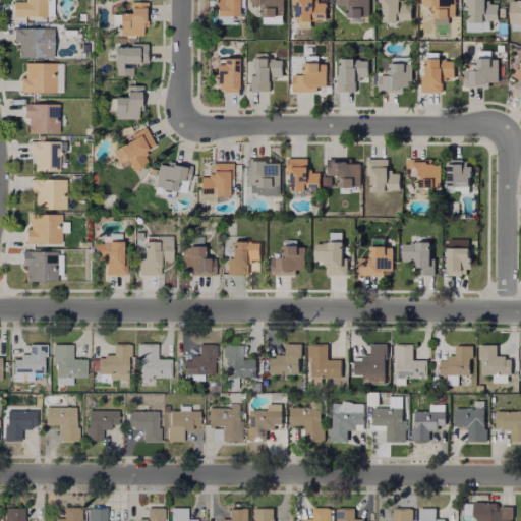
[(46,0),(46,14),(13,14),(13,0),(46,0)]
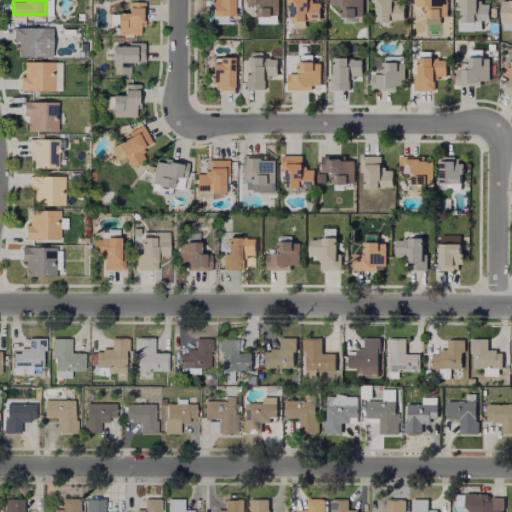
[(145,0),(145,32),(118,32),(118,23),(109,23),(110,10),(117,10),(129,9),(128,0),(145,0)]
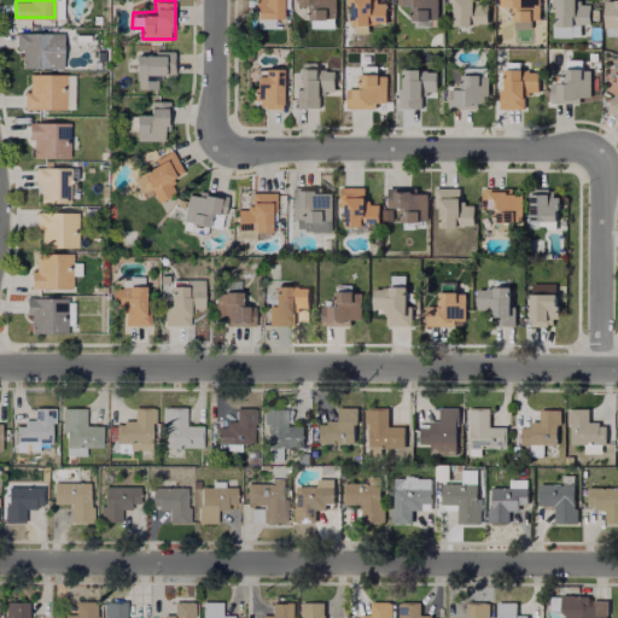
[(284,0),(284,15),(275,15),(275,25),(257,25),(258,4),(255,4),(255,0),(284,0)]
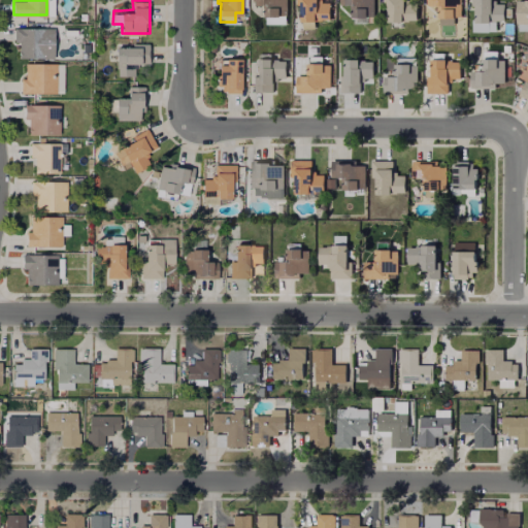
[(286,0),(286,23),(266,23),(266,3),(253,3),(253,0),(286,0)]
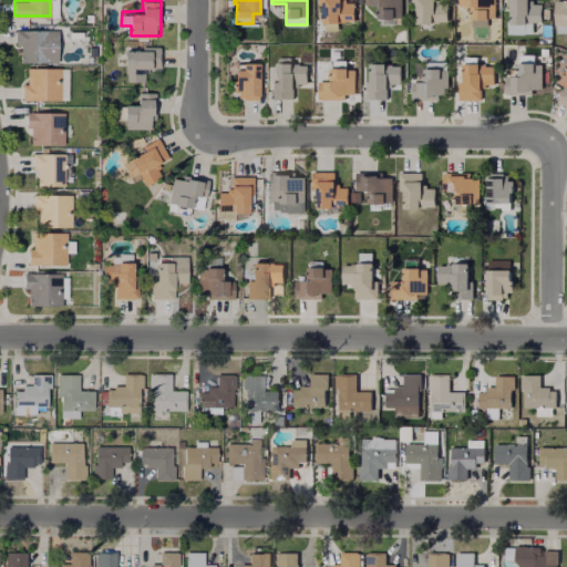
[(354,1),(354,19),(342,19),(342,29),(325,29),(325,3),(319,2),(319,0),(346,0),(346,1),(354,1)]
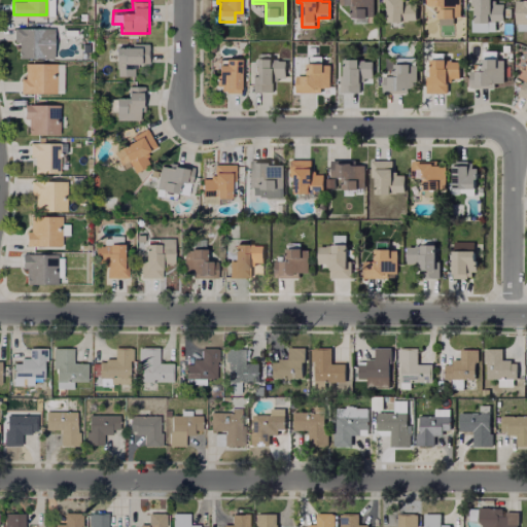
[(373,0),(373,14),(364,14),(364,23),(352,23),(352,3),(341,2),(341,0),(373,0)]
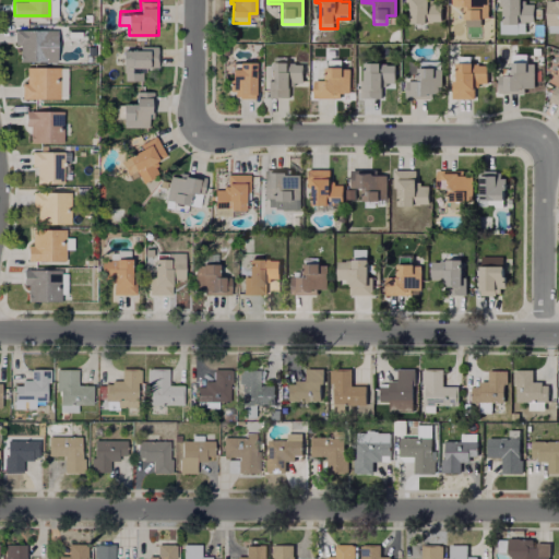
[(442,1),(441,20),(412,20),(412,3),(406,3),(406,0),(432,0),(432,1),(442,1)]
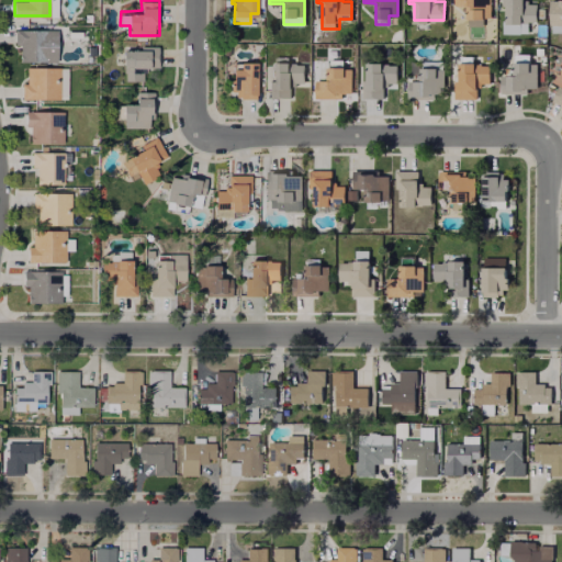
[(492,0),(492,17),(484,17),(484,25),(469,25),(469,4),(456,4),(456,0),(492,0)]
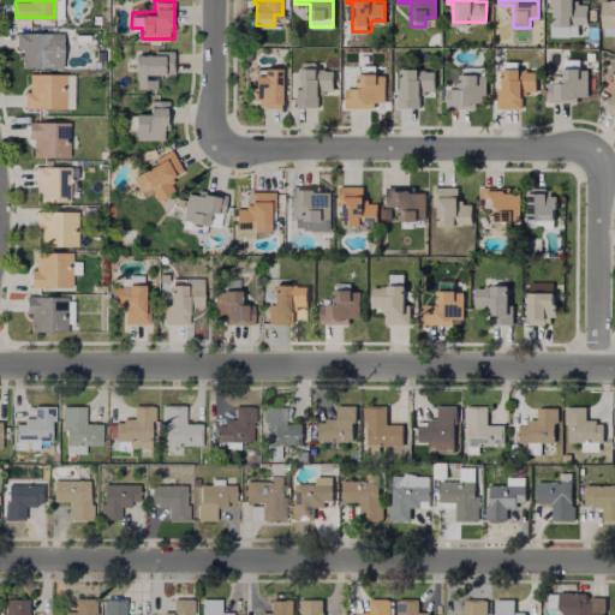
[(587,3),(587,24),(555,23),(555,5),(550,5),(550,0),(578,0),(578,3),(587,3)]
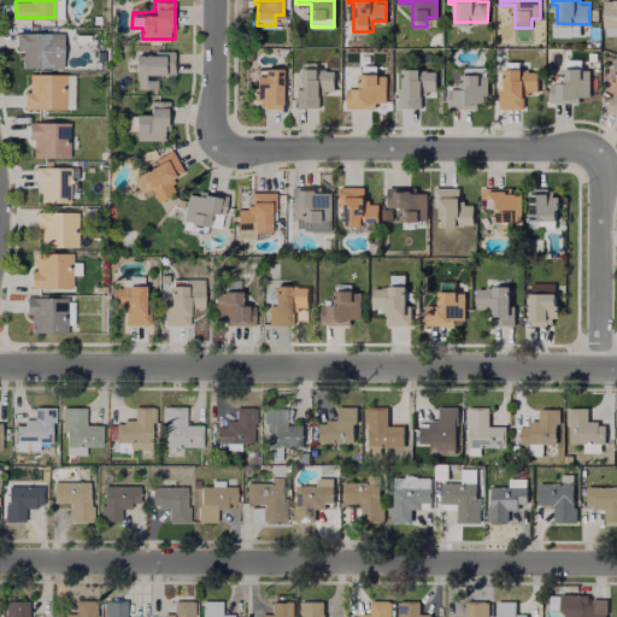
[(616,0),(616,35),(605,35),(605,0),(616,0)]
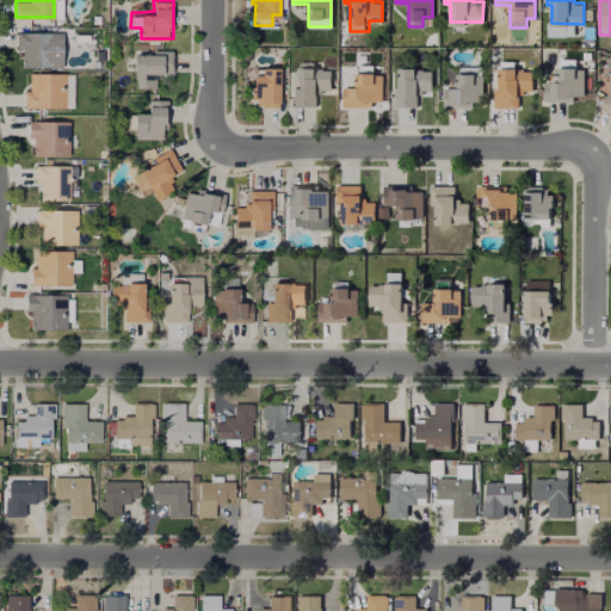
[(548,38),(573,37),(572,28),(548,28),(548,38)]
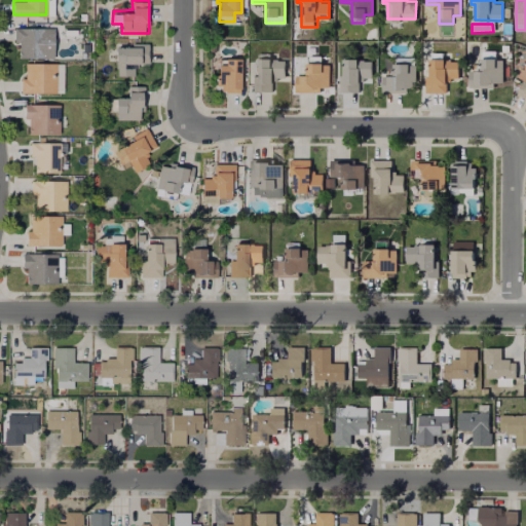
[(44,26),(44,55),(19,55),(20,40),(14,40),(14,26),(44,26)]
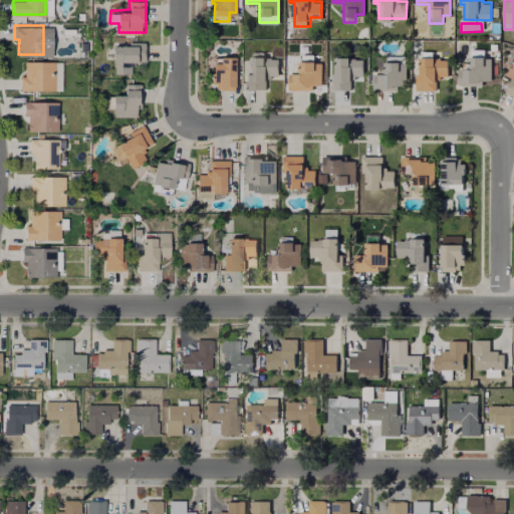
[(145,40),(144,71),(112,71),(113,42),(129,42),(129,40),(145,40)]
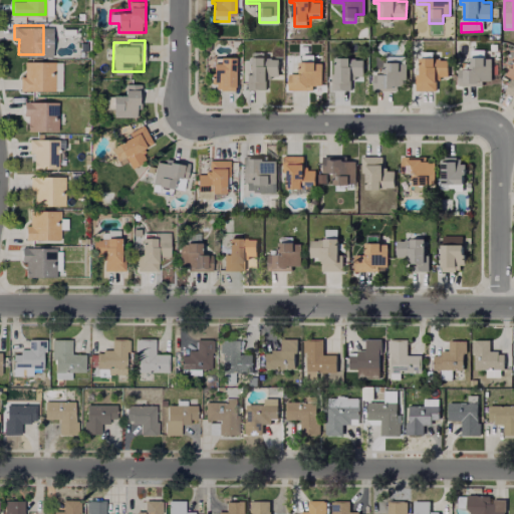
[(498,56),(498,76),(491,76),(491,79),(483,78),(483,84),(459,83),(459,67),(460,61),(466,61),(466,65),(471,65),(471,48),(484,48),(484,54),(498,56)]
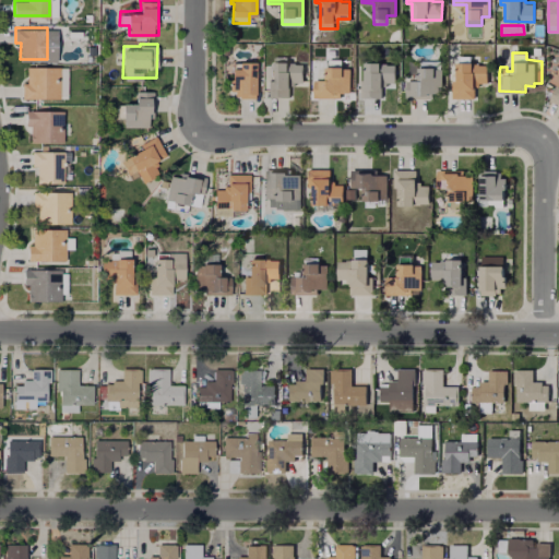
[(287,55),(287,59),(295,61),(302,62),(302,81),(292,81),(290,85),(289,96),(268,96),(268,79),(273,79),(273,59),(274,55),(287,55)]
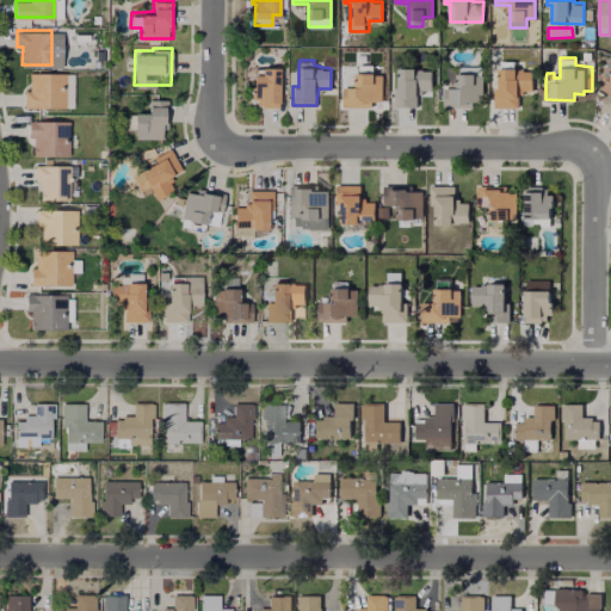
[(523,60),(523,68),(535,68),(535,98),(519,98),(519,105),(494,105),(494,86),(500,86),(500,65),(503,60),(523,60)]
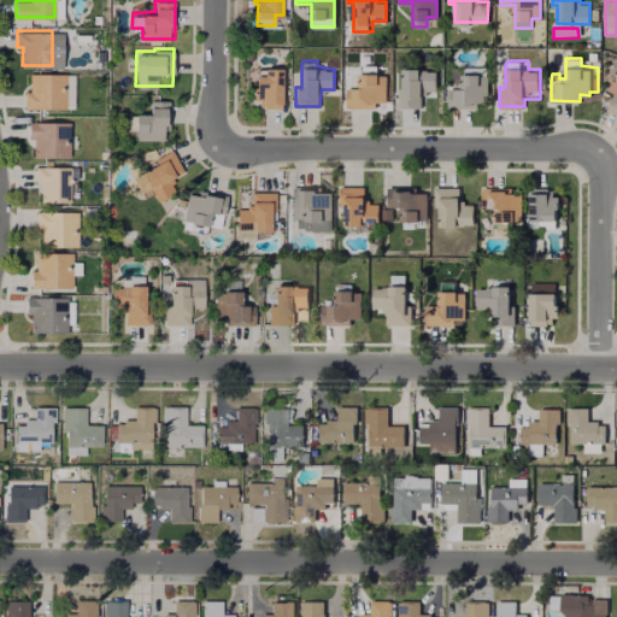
[(386,74),(386,100),(376,100),(376,106),(372,106),(347,106),(347,87),(353,87),(360,84),(360,63),(377,63),(377,70),(378,74),(386,74)]
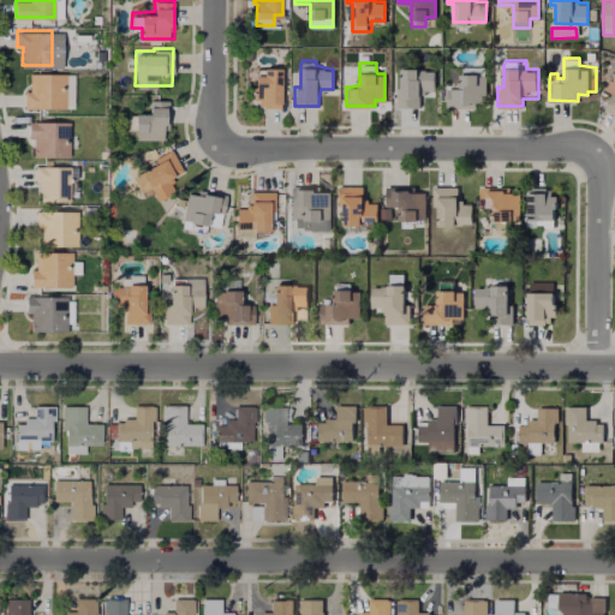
[(435,70),(435,90),(425,90),(425,94),(422,94),(421,108),(396,108),(396,87),(401,87),(402,65),(419,65),(419,69),(425,69),(435,70)]
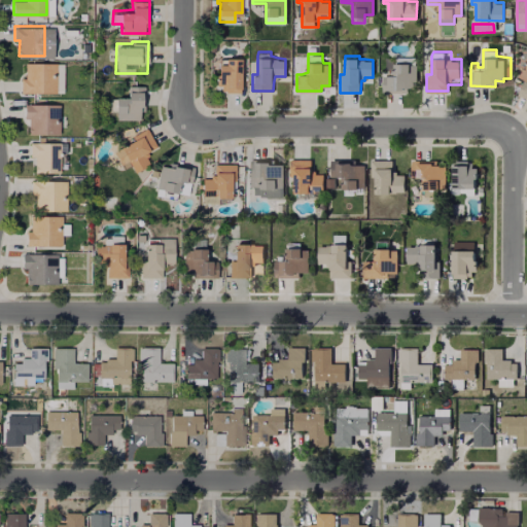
[(417,63),(417,86),(409,86),(408,92),(383,92),(383,74),(389,74),(395,72),(395,56),(416,56),(417,63)]
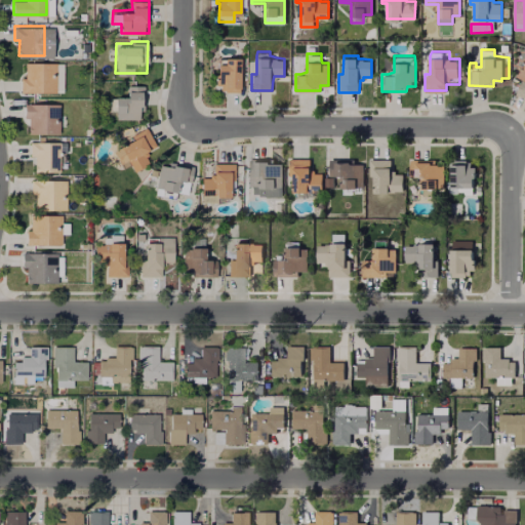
[(56,61),(55,90),(21,90),(21,76),(25,76),(25,62),(56,61)]
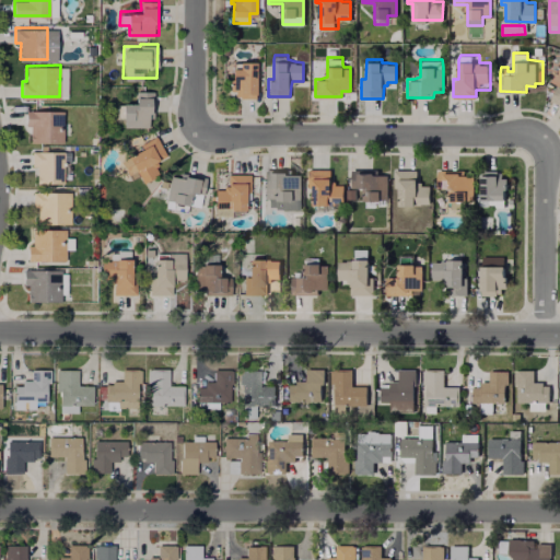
[(256,65),(255,96),(240,96),(235,94),(235,90),(230,90),(230,76),(233,76),(233,65),(256,65)]
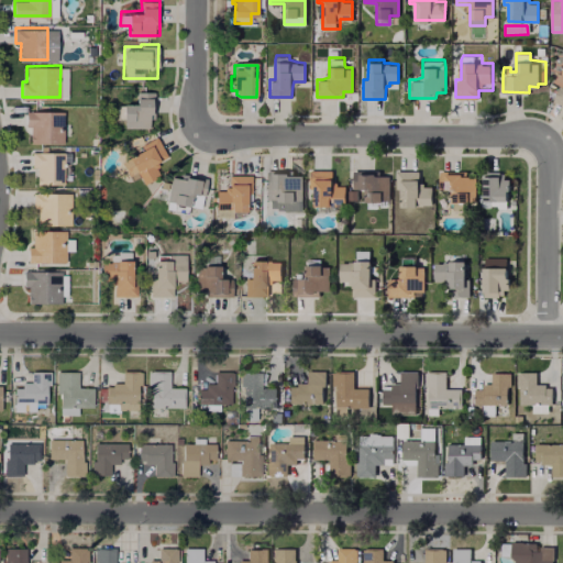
[(562,89),(559,88),(552,103),(562,107),(562,89)]
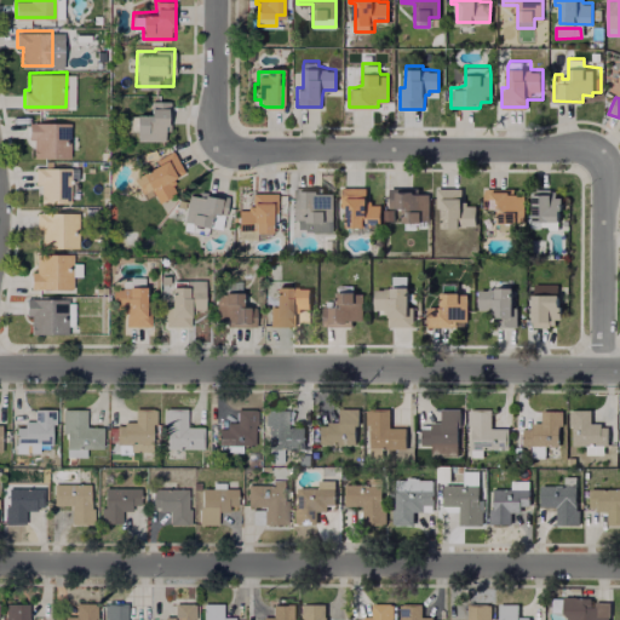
[(170,98),(170,131),(165,131),(165,139),(137,139),(137,130),(130,130),(130,113),(136,114),(150,112),(150,98),(170,98)]
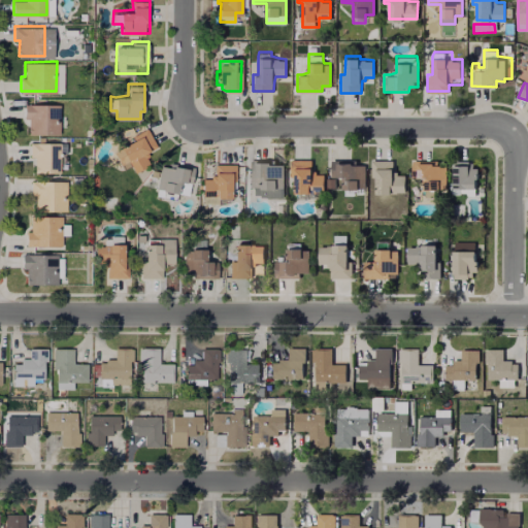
[(60,103),(60,132),(29,132),(29,116),(25,116),(25,102),(60,103)]
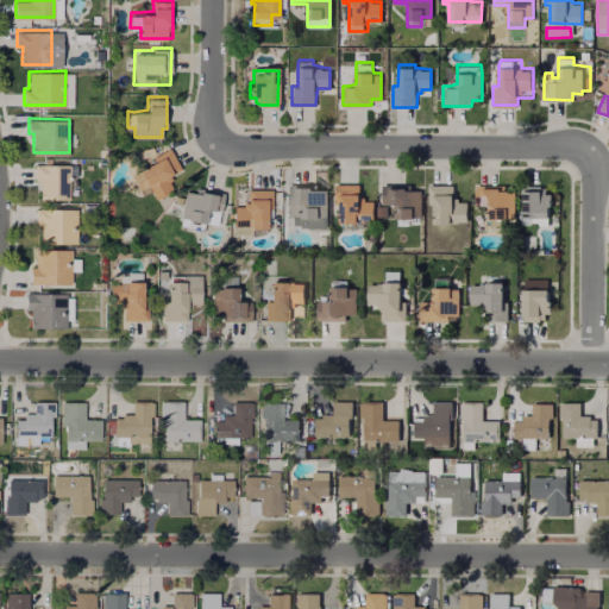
[(174,188),(156,198),(151,189),(143,194),(131,171),(138,168),(154,158),(152,155),(170,146),(182,168),(170,174),(173,177),(169,180),(174,188)]
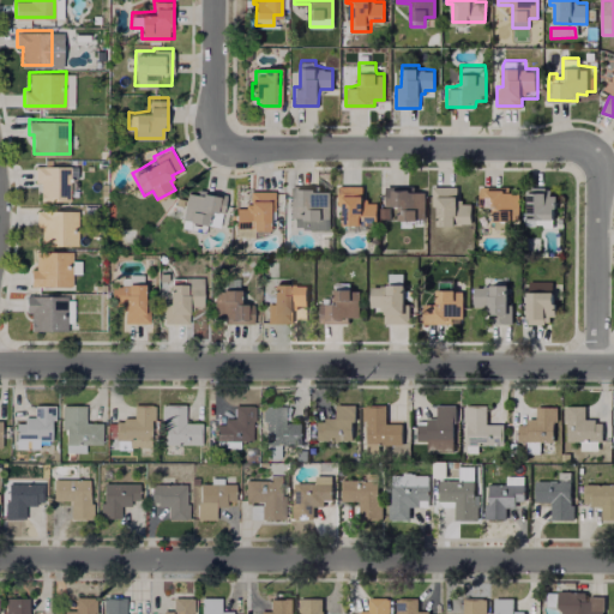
[(70,164),(70,199),(41,199),(41,181),(35,180),(35,163),(70,164)]
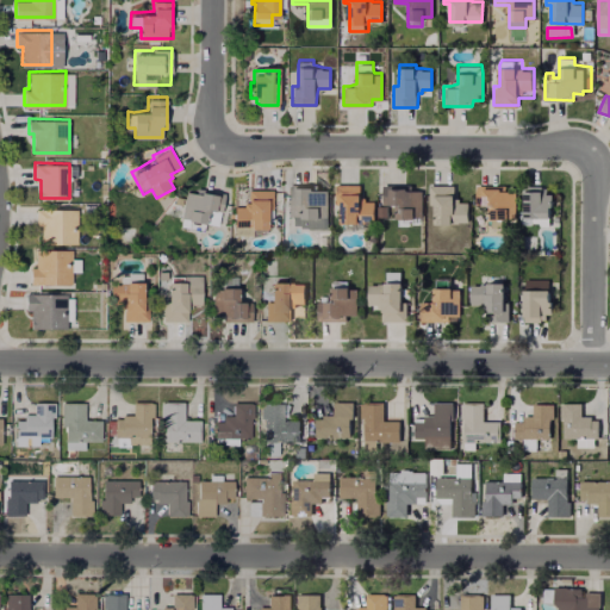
[(327,190),(327,216),(290,216),(290,184),(317,184),(317,190),(327,190)]
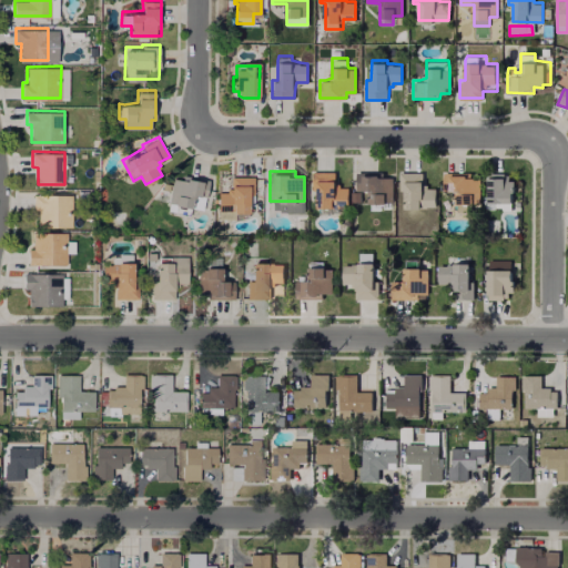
[(348,186),(348,205),(341,205),(317,206),(317,190),(312,190),(312,171),(336,171),(336,183),(340,183),(340,186),(348,186)]
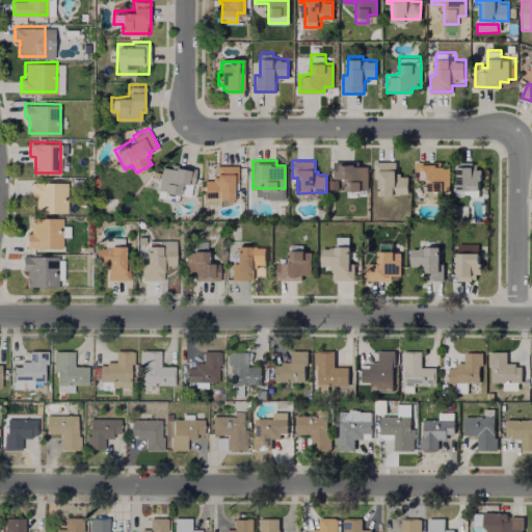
[(367,165),(367,189),(366,195),(346,195),(346,178),(335,178),(335,160),(347,160),(355,161),(355,165),(367,165)]
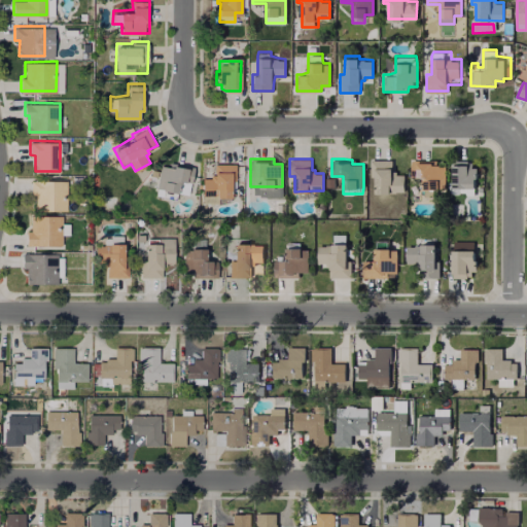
[(445,164),(445,188),(440,187),(440,195),(425,195),(425,187),(424,177),(412,177),(412,159),(437,159),(437,164),(445,164)]
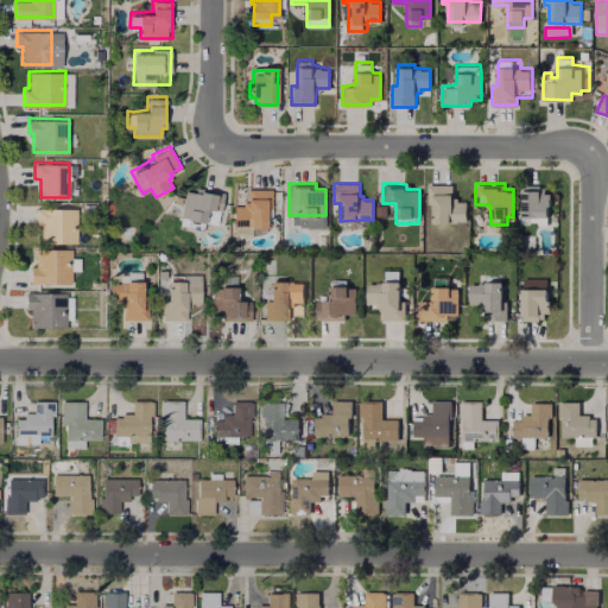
[(466,201),(466,221),(434,221),(434,202),(428,202),(428,184),(454,184),(454,196),(457,196),(457,201),(466,201)]
